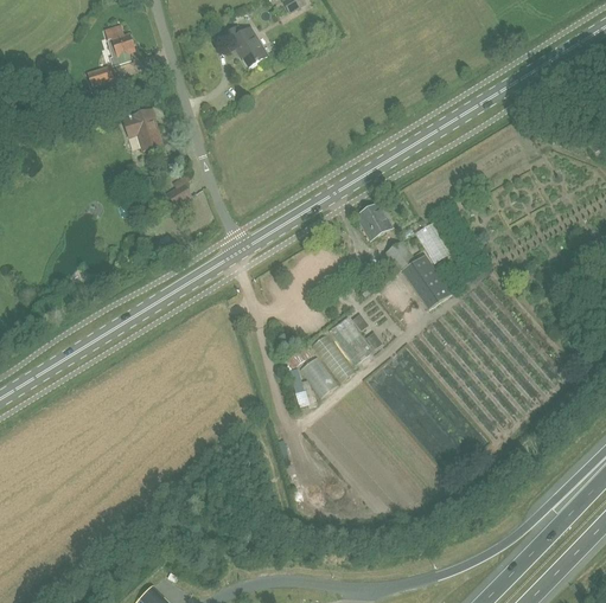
[(280,0),(288,13),(306,2),(304,0),(280,0)]
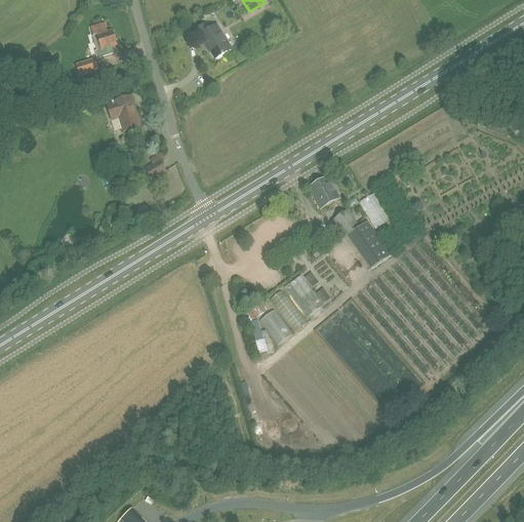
[(92,32),(94,31),(95,33),(92,34),(97,48),(102,47),(105,53),(114,50),(112,44),(116,42),(112,29),(107,31),(104,21),(90,25),(92,32)]
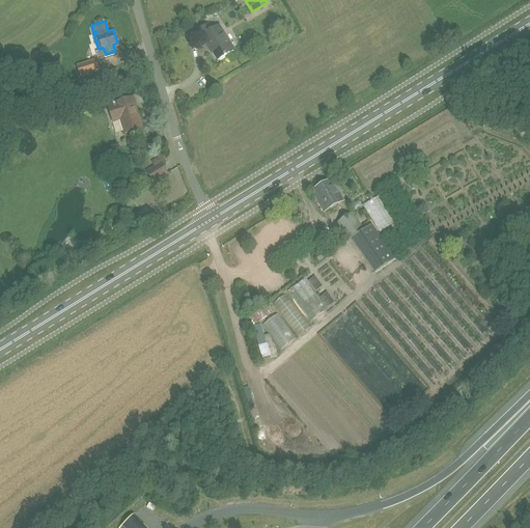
[(218,58),(233,48),(219,24),(211,28),(207,23),(197,28),(207,46),(210,45),(218,58)]
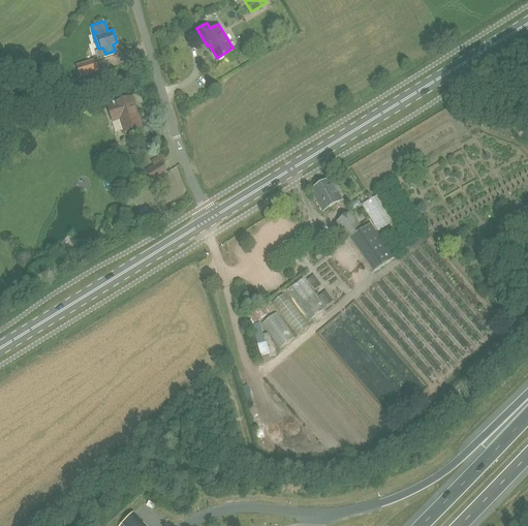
[(74,62),(79,74),(98,68),(94,56),(74,62)]
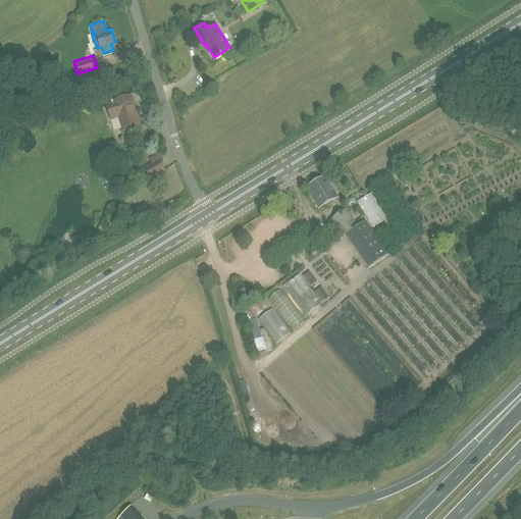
[(27,74),(34,91),(44,86),(37,69),(27,74)]
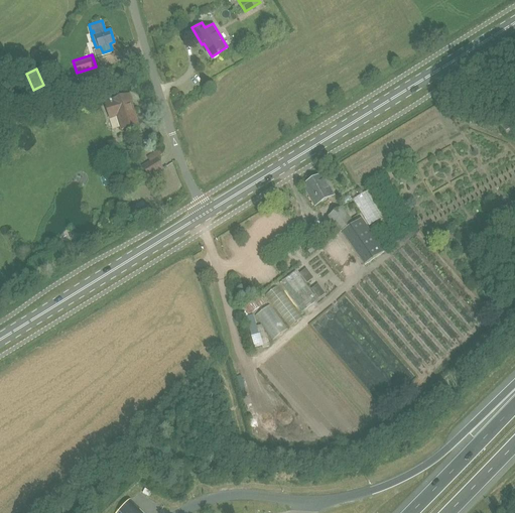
[(130,98),(131,97),(130,93),(129,94),(128,92),(112,97),(112,99),(105,101),(109,114),(116,111),(121,127),(137,121),(130,98)]
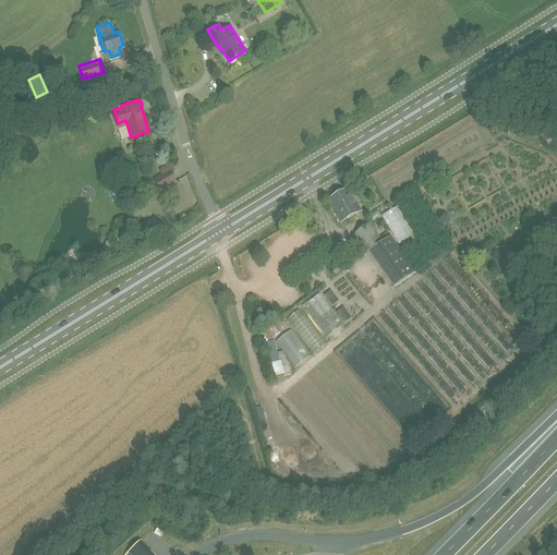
[(547,139),(555,134),(548,123),(541,129),(547,139)]
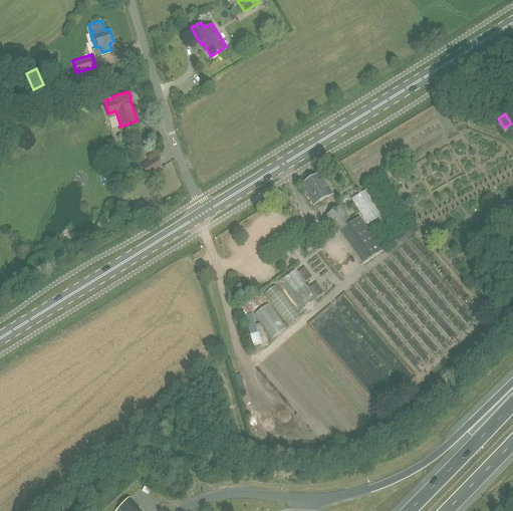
[(155,155),(157,154),(161,151),(158,147),(146,154),(149,159),(142,163),(148,174),(162,165),(155,155)]
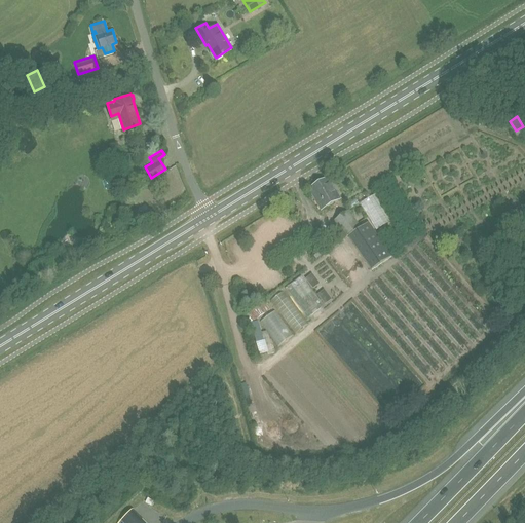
[(321,208),(340,196),(328,176),(308,187),(321,208)]
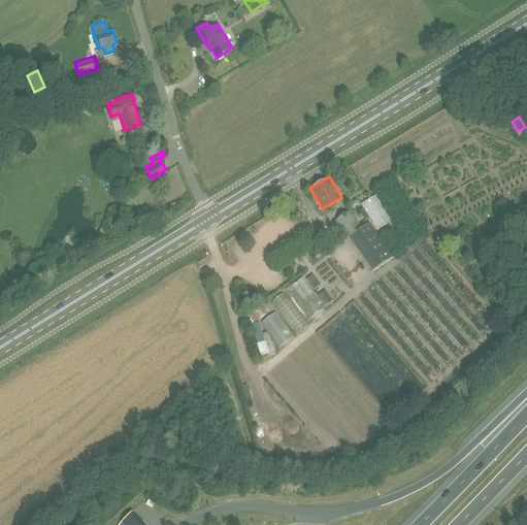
[(376,192),(361,202),(377,228),(393,219),(376,192)]
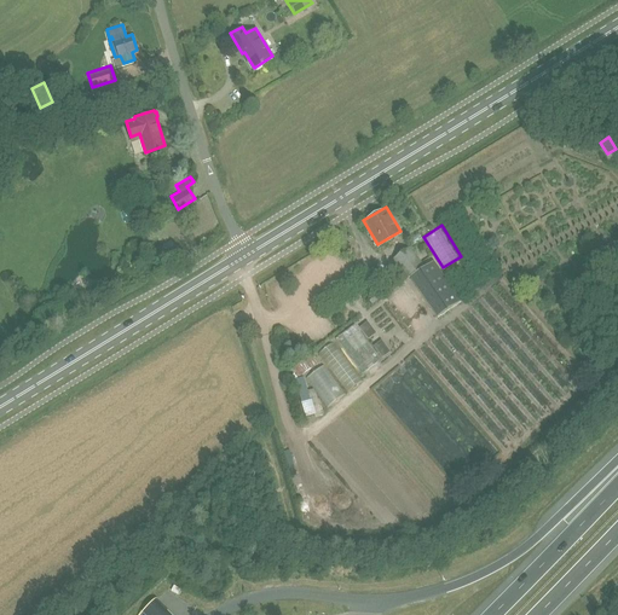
[(435,314),(438,313),(461,299),(433,259),(425,265),(410,245),(393,257),(406,277),(409,276),(435,314)]
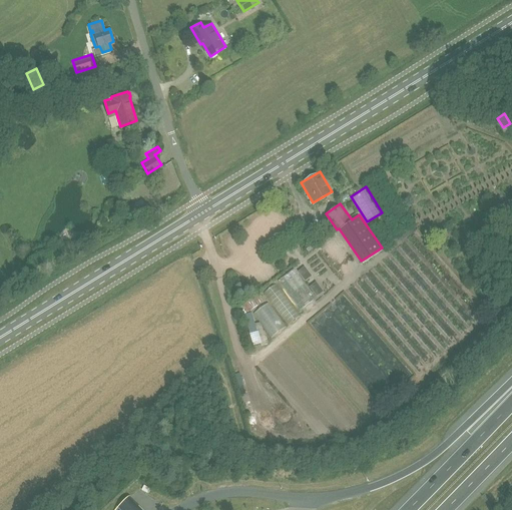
[(315,297),(293,268),(278,280),(299,309),(315,297)]
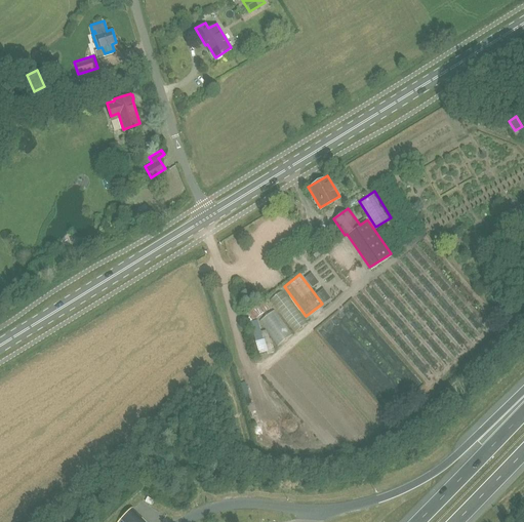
[(150,521),(136,507),(122,519),(125,521),(150,521)]
